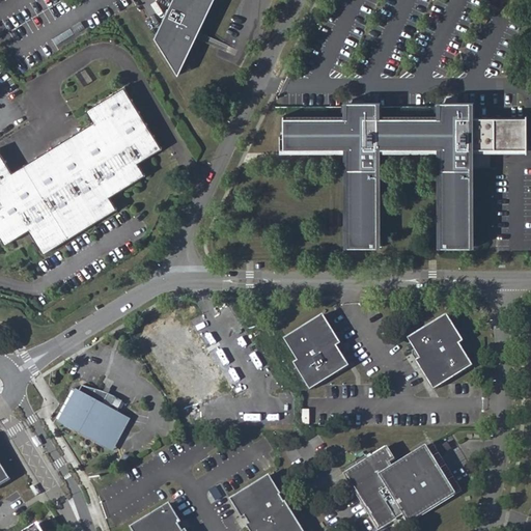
[(214,0),(171,0),(155,36),(178,74),(214,0)]
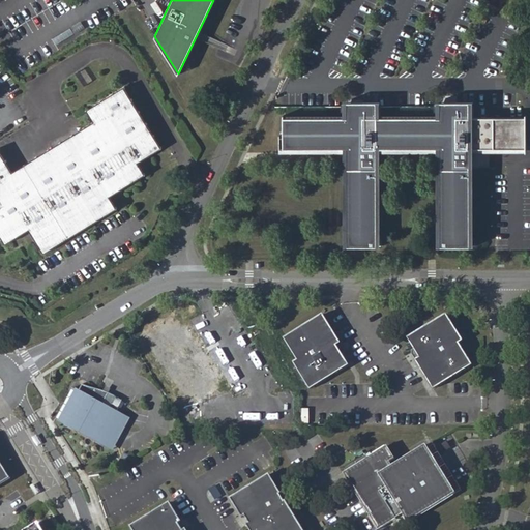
[(0,232),(2,237),(27,222),(40,243),(110,202),(104,189),(139,169),(133,157),(155,143),(121,85),(86,106),(92,117),(8,168),(0,154),(0,232)]
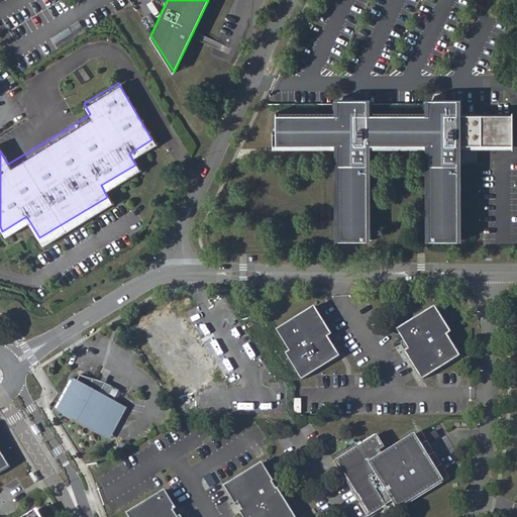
[(338,117),(278,118),(278,145),(338,145),(338,148),(338,240),(369,240),(368,144),(429,144),(429,240),(459,240),(459,148),(459,144),(514,144),(513,114),(459,114),(459,103),(429,103),(429,117),(368,117),(368,103),(337,103),(338,117)]
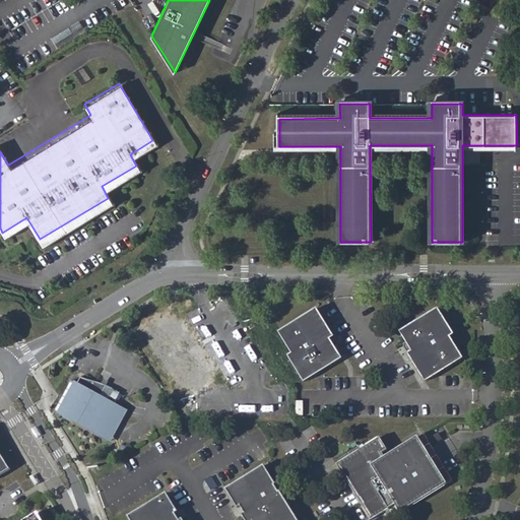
[(432,145),(370,145),(371,242),(375,242),(374,149),(427,149),(428,242),(432,242),(432,145)]
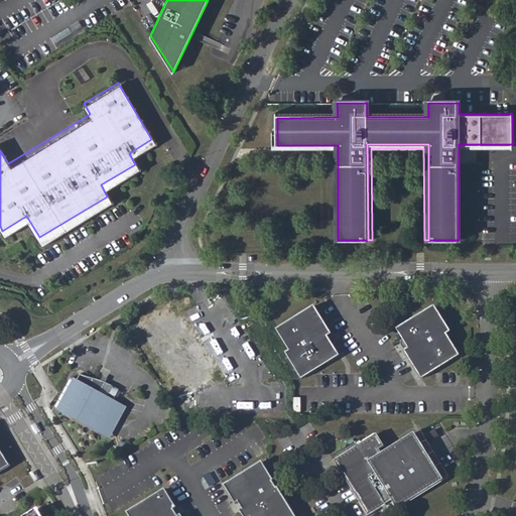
[(437,302),(397,324),(409,343),(404,345),(420,375),(460,354),(447,332),(452,330),(437,302)]
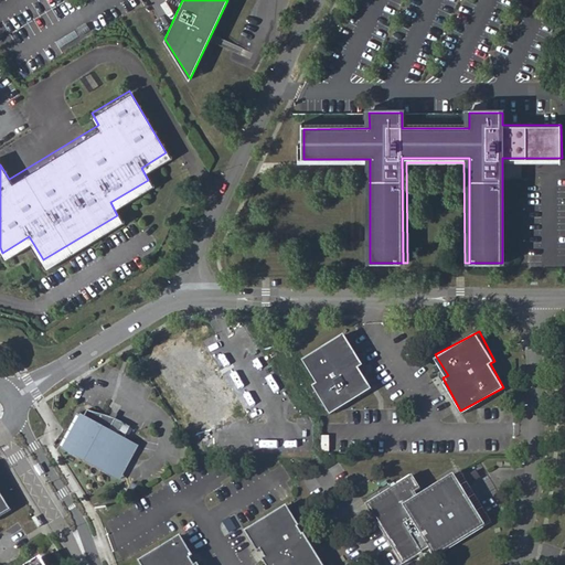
[(343,334),(301,360),(316,384),(311,386),(329,415),(371,391),(356,368),(361,365),(343,334)]
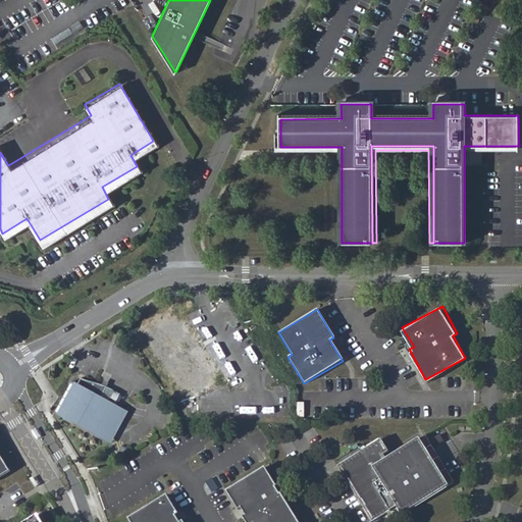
[(80,386),(63,417),(98,436),(114,406),(120,395),(118,394),(115,392),(112,390),(109,388),(107,387),(103,386),(99,384),(94,383),(90,382),(86,381),(84,380),(80,386)]
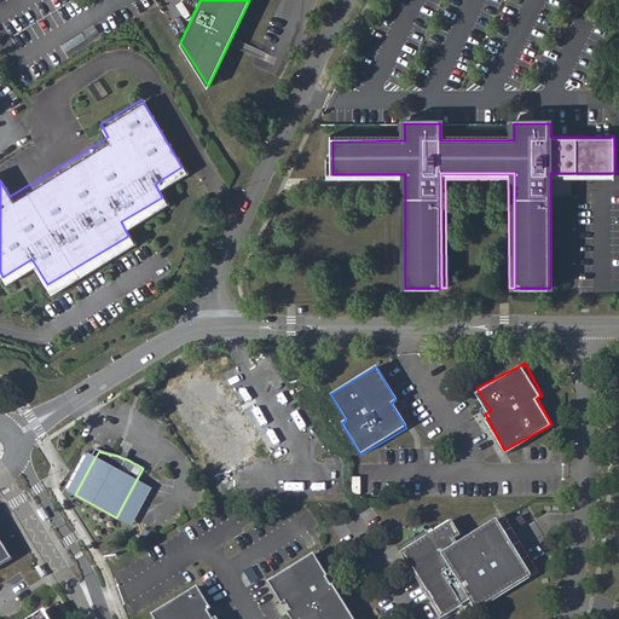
[(149,489),(136,481),(116,518),(129,525),(149,489)]
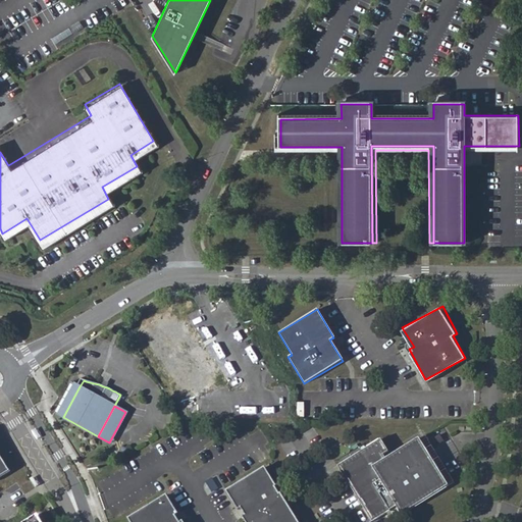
[(36,439),(40,437),(35,429),(33,430),(31,431),(36,439)]
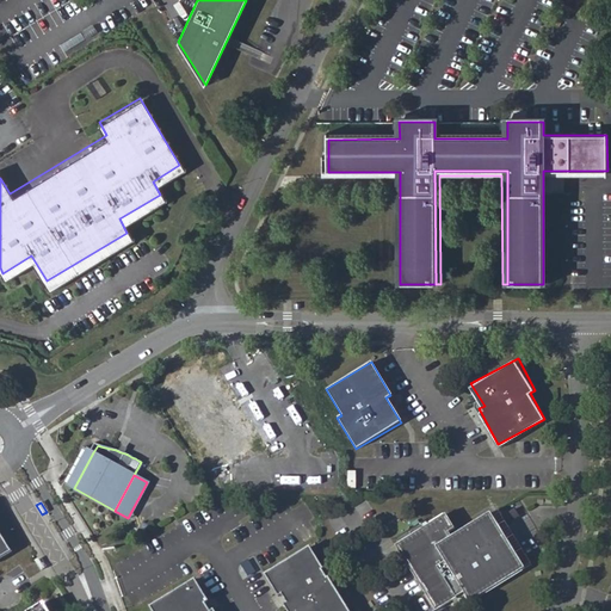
[(503,506),(497,510),(530,566),(537,561),(531,551),(514,525),(505,510),(503,506)]
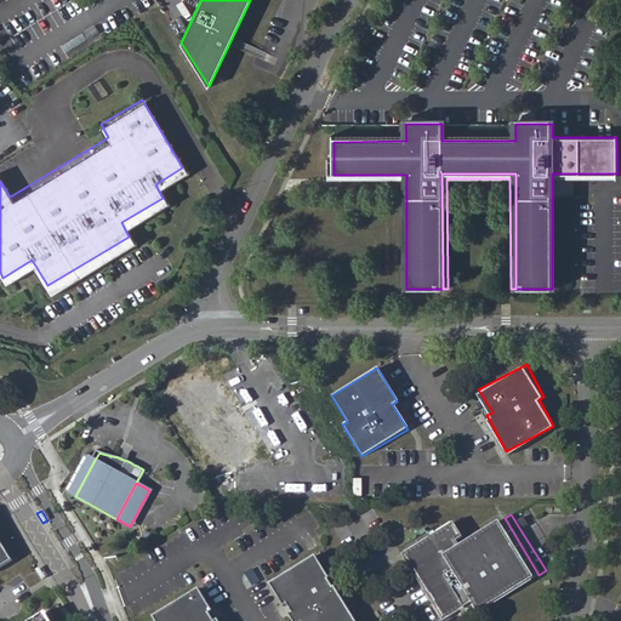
[(453,523),(402,554),(442,620),(460,610),(472,603),(478,599),(483,609),(539,575),(505,518),(465,542),(459,546),(456,541),(462,537),(453,523)]
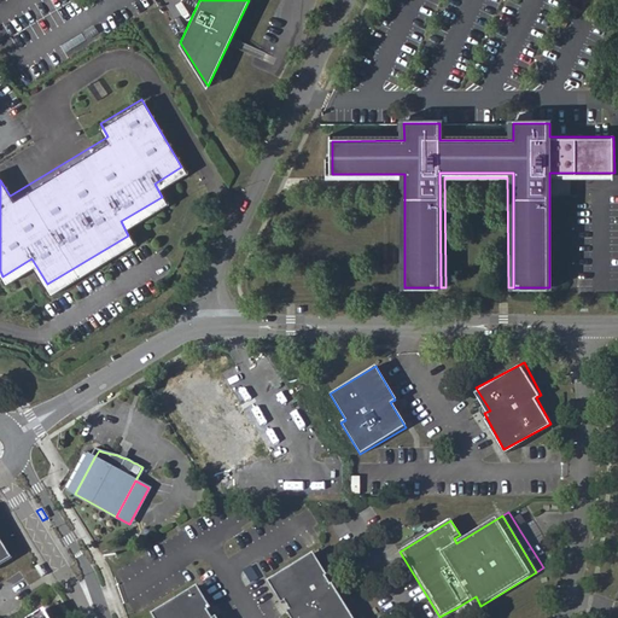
[(0,563),(11,558),(0,540),(0,563)]
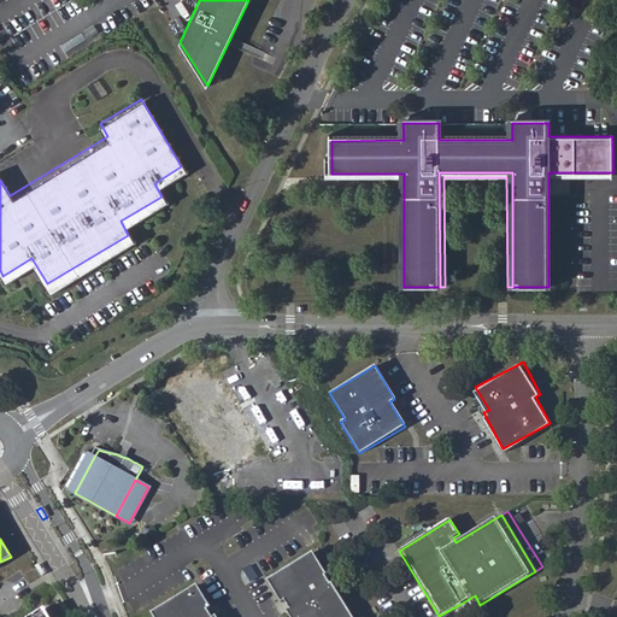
[(352,616),(311,550),(265,577),(289,616),(352,616)]
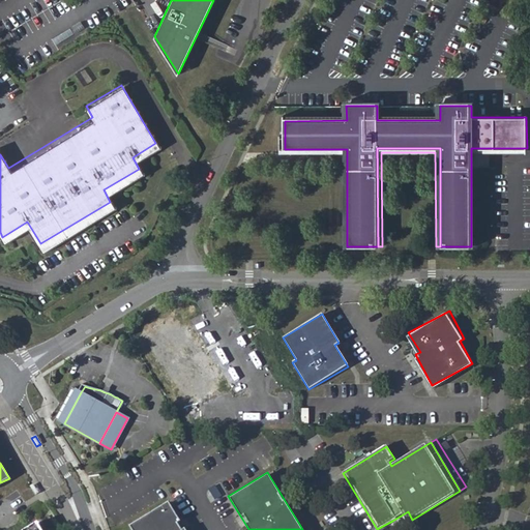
[(33,484),(29,487),(34,495),(36,494),(38,493),(33,484)]
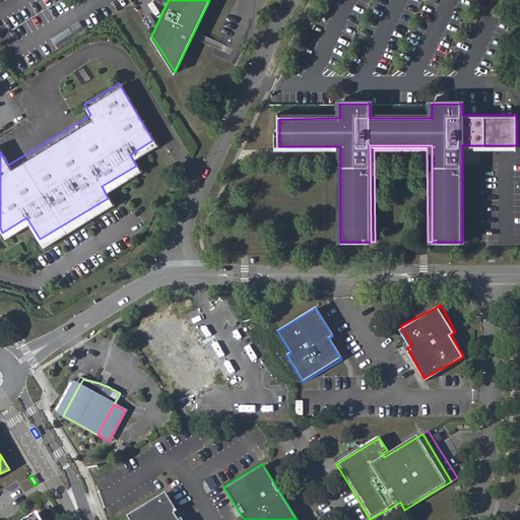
[(184,519),(169,495),(131,518),(131,519),(184,519)]
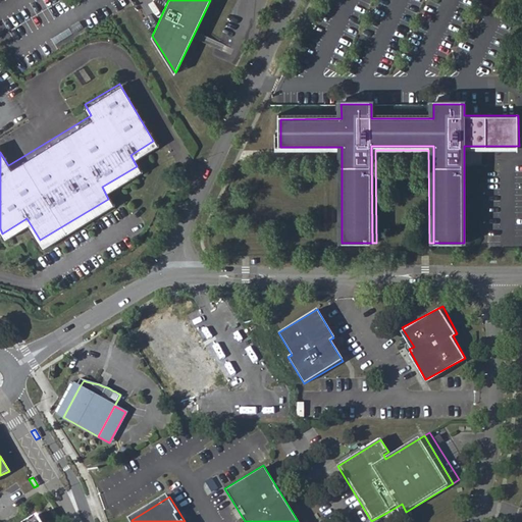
[(402,504),(397,507),(399,512),(401,515),(406,512),(402,504)]
